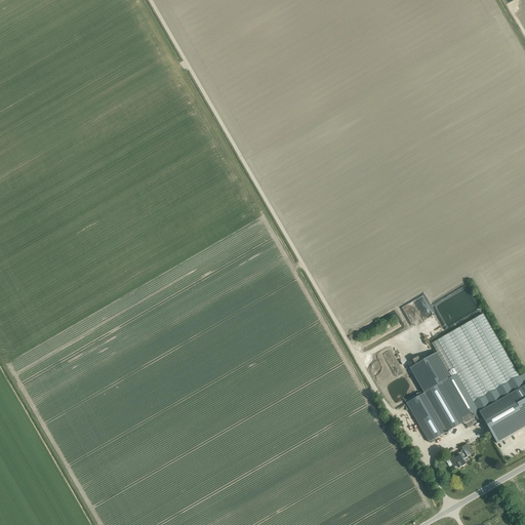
[(524,385),(483,314),(431,344),(437,354),(450,377),(472,414),(474,414),(524,385)]
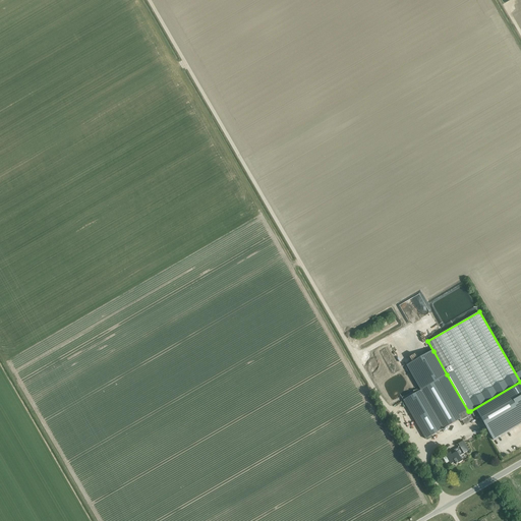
[(405,323),(394,329),(403,345),(408,342),(406,338),(411,335),(405,323)]
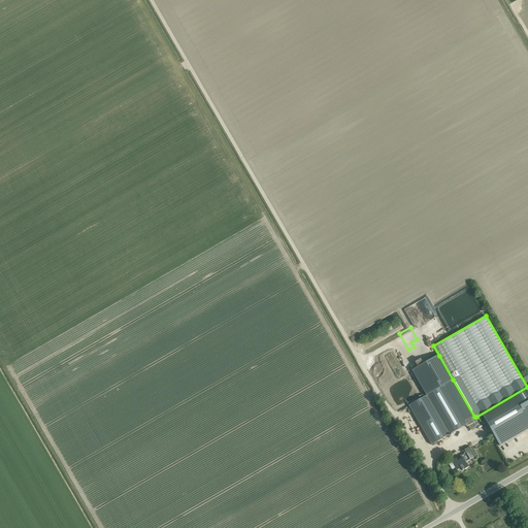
[(410,357),(403,365),(408,370),(418,359),(416,356),(413,359),(410,357)]
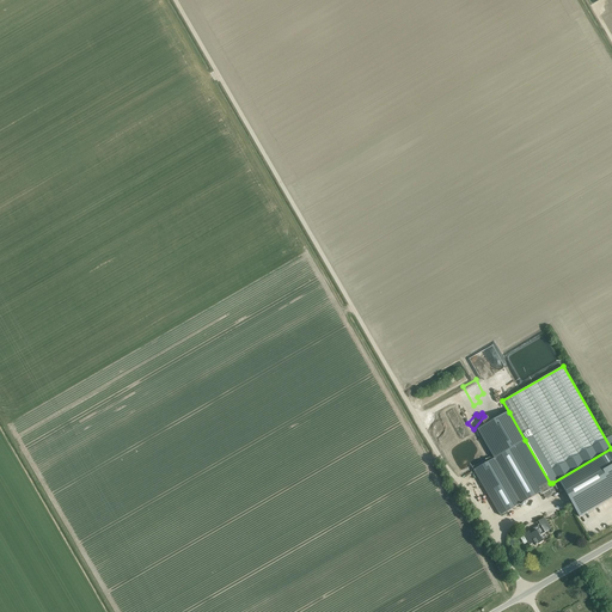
[(478,430),(494,458),(513,447),(525,440),(509,412),(478,430)]
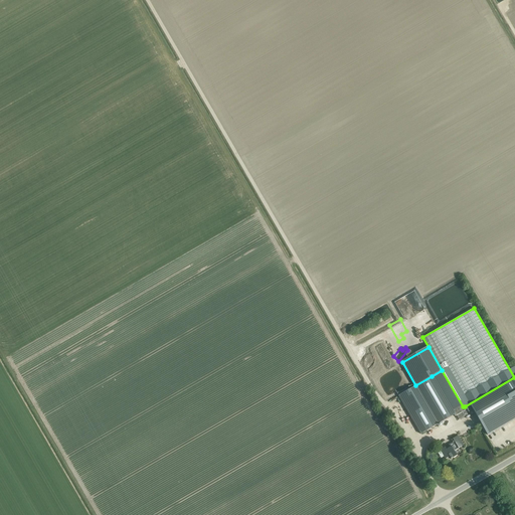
[(459,419),(468,414),(463,406),(442,370),(432,376),(454,414),(455,416),(457,415),(459,419)]
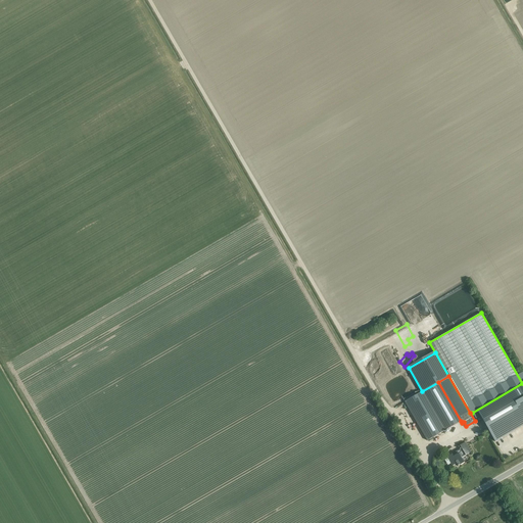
[(405,401),(427,440),(461,421),(438,382),(422,391),(405,401)]
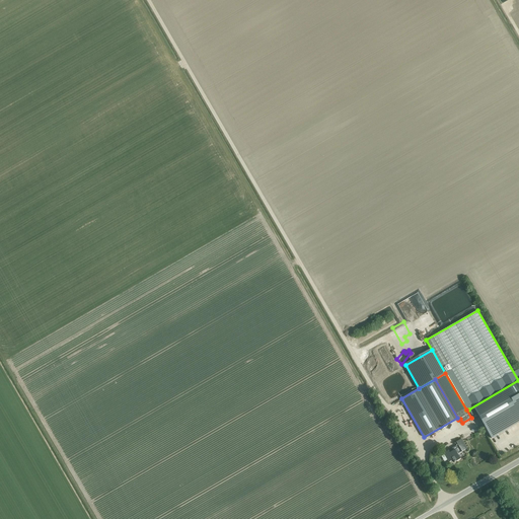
[(518,381),(468,410),(472,416),(476,413),(491,438),(518,422),(518,380),(518,381)]
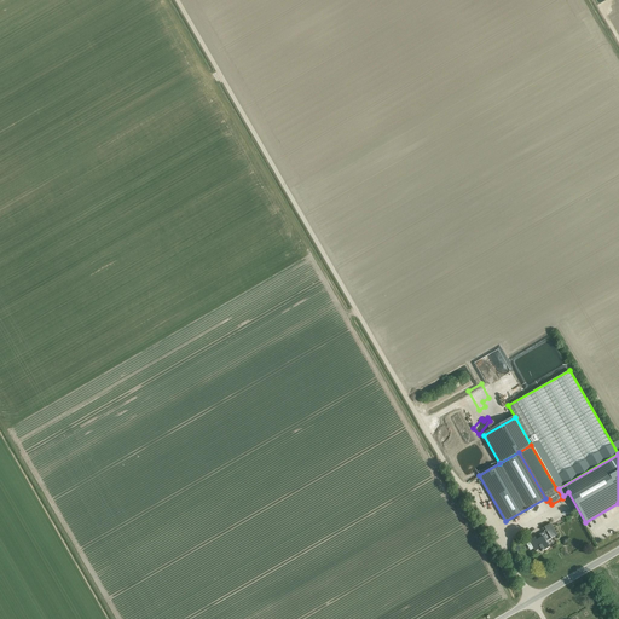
[(547,542),(557,536),(550,524),(542,528),(544,532),(528,541),(536,551),(541,549),(542,551),(550,548),(547,542)]
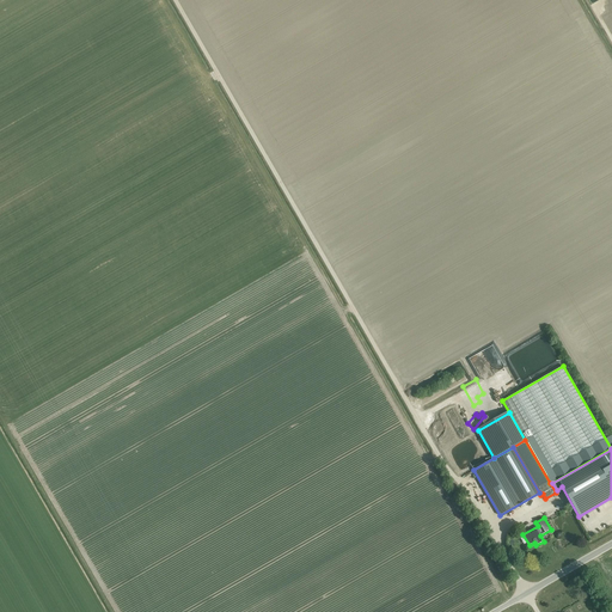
All buildings are outlined.
